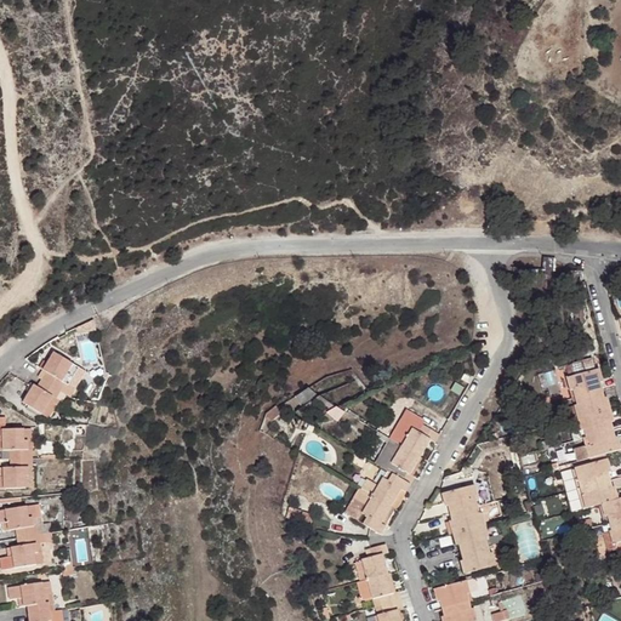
[(70,387),(67,385),(61,381),(70,365),(51,352),(46,363),(41,370),(44,372),(35,387),(30,386),(21,403),(26,405),(24,408),(36,415),(38,414),(40,415),(50,397),(52,399),(55,396),(60,389),(66,394),(70,387)]
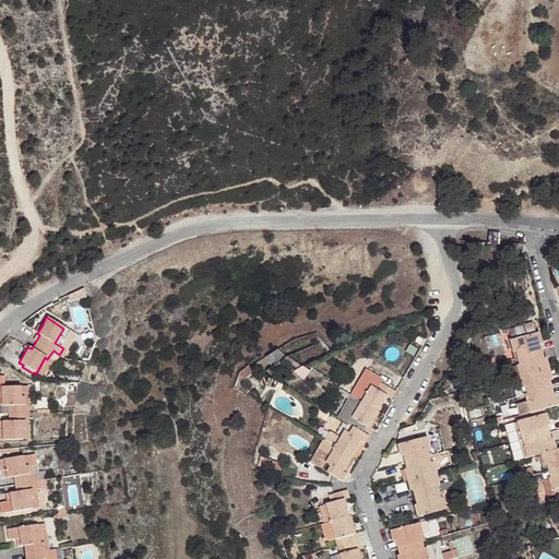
[(513,341),(510,342),(512,354),(515,353),(519,366),(515,367),(522,389),(525,389),(528,402),(512,407),(514,417),(558,405),(556,394),(554,395),(550,381),(552,380),(546,359),(544,359),(539,345),(543,345),(538,334),(536,335),(533,323),(511,329),(513,341)]
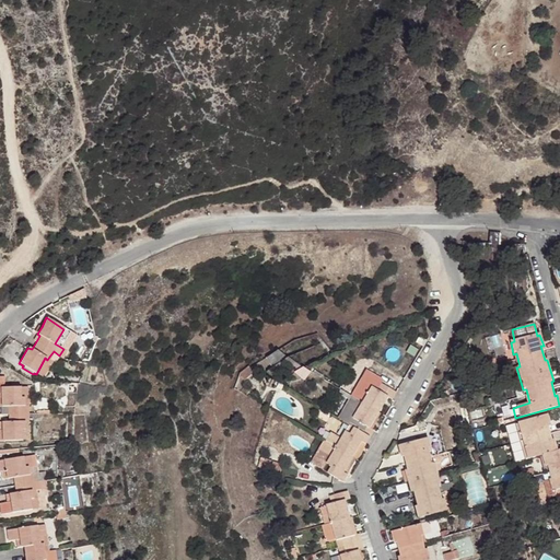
[(55,343),(60,347),(70,333),(63,329),(55,343)]
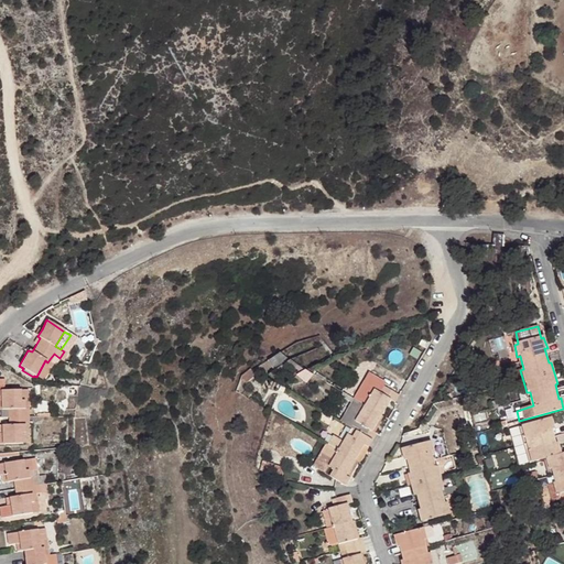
[(281,351),(269,359),(273,367),(286,359),(281,351)]
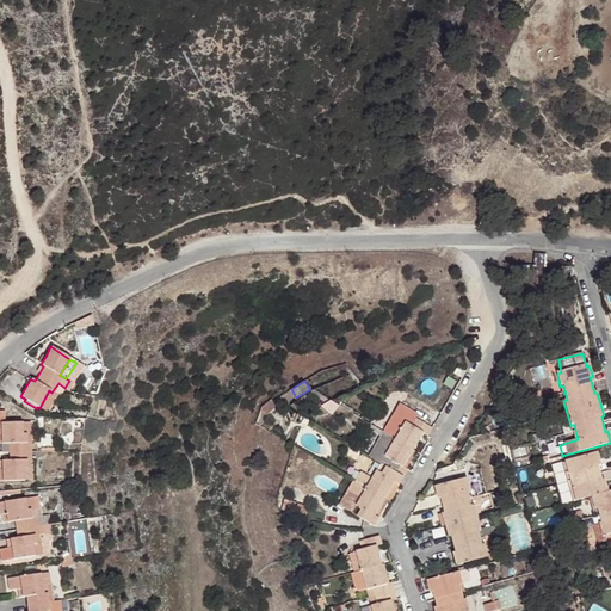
[(57,393),(54,389),(51,393),(49,390),(39,408),(45,412),(57,393)]
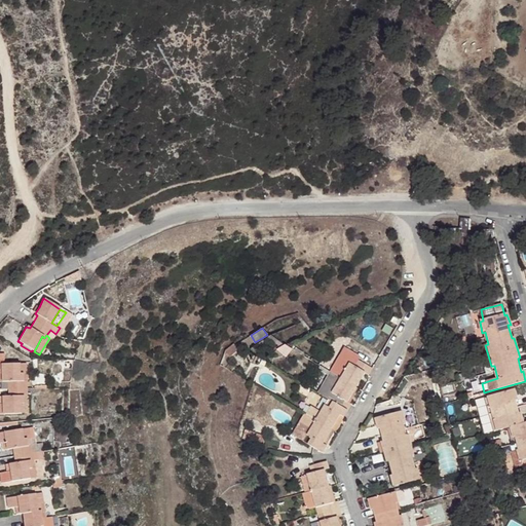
[(232,344),(223,351),(227,357),(235,350),(232,344)]
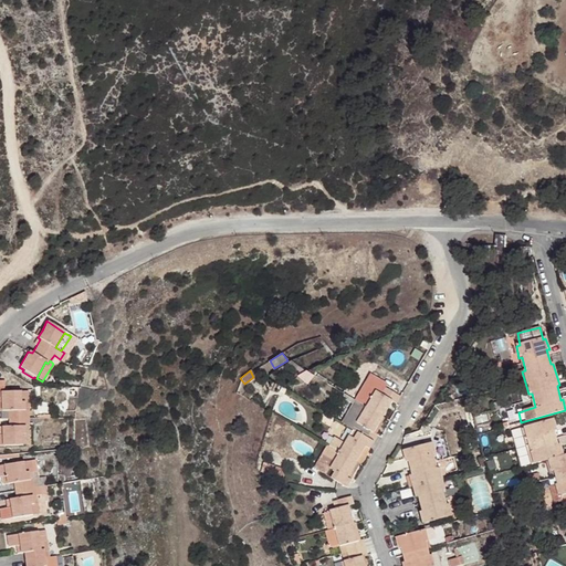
[(370,371),(363,385),(380,394),(384,387),(387,381),(370,371)]
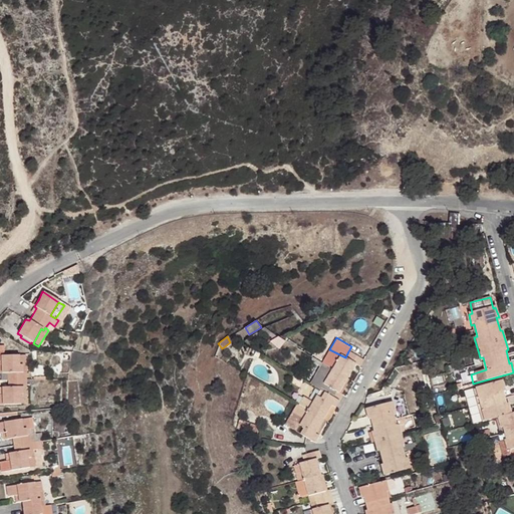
[(0,374),(0,379),(7,380),(7,389),(1,389),(1,390),(1,397),(0,397),(0,406),(26,405),(26,396),(22,396),(23,389),(26,389),(25,373),(21,373),(22,366),(25,366),(25,356),(1,356),(0,345),(0,344),(0,374)]
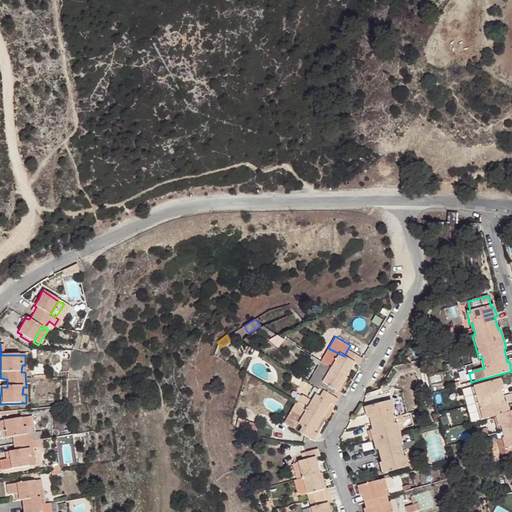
[(302,396),(293,411),(302,416),(298,423),(302,426),(300,431),(314,440),(317,434),(314,432),(331,403),(334,405),(342,392),(339,391),(355,361),(359,363),(362,357),(347,350),(344,356),(328,348),(310,381),(323,389),(319,397),(314,395),(311,401),(302,396)]
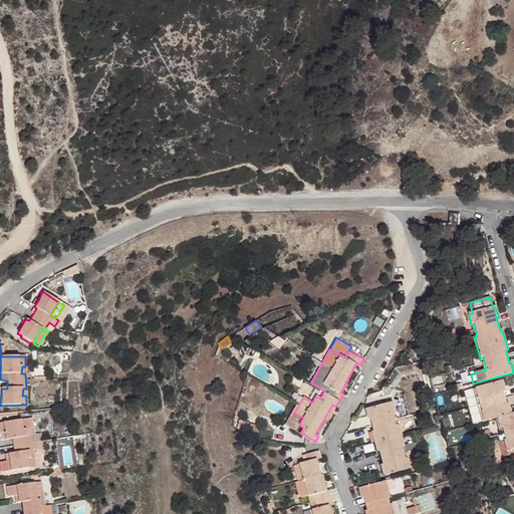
[(478,399),(480,398),(484,411),(481,412),(484,422),(497,418),(500,429),(502,428),(506,441),(499,443),(504,462),(513,459),(513,413),(511,414),(509,404),(506,405),(502,392),(505,391),(502,381),(475,389),(478,399)]
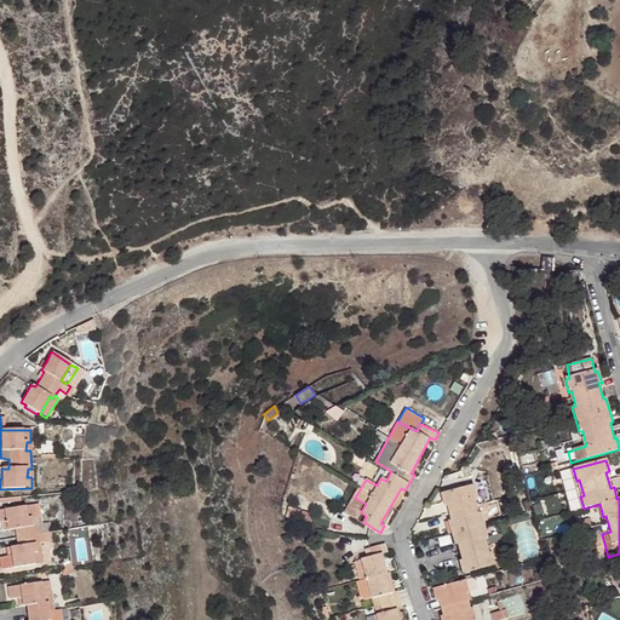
[(577,481),(573,469),(562,472),(573,512),(584,509),(580,497),(584,495),(579,480),(577,481)]
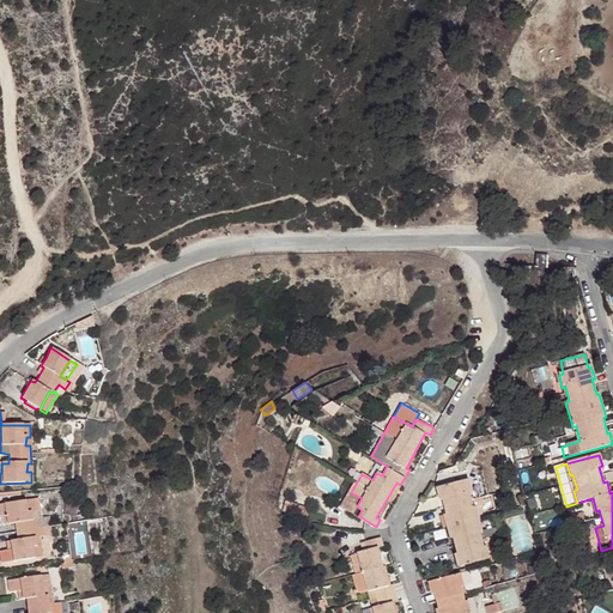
[(483,547),(481,538),(479,532),(481,530),(475,507),(473,508),(468,492),(472,491),(468,479),(435,489),(438,501),(441,499),(445,515),(442,516),(448,540),(451,539),(456,553),(453,556),(456,568),(489,558),(486,546),(483,547)]
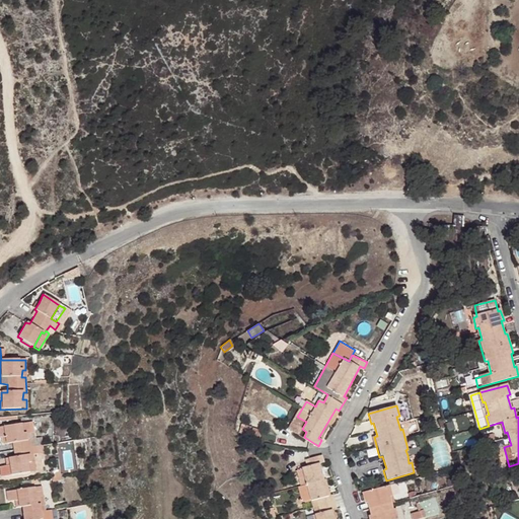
[(306,422),(297,417),(289,430),(304,437),(306,432),(302,429),(306,422)]
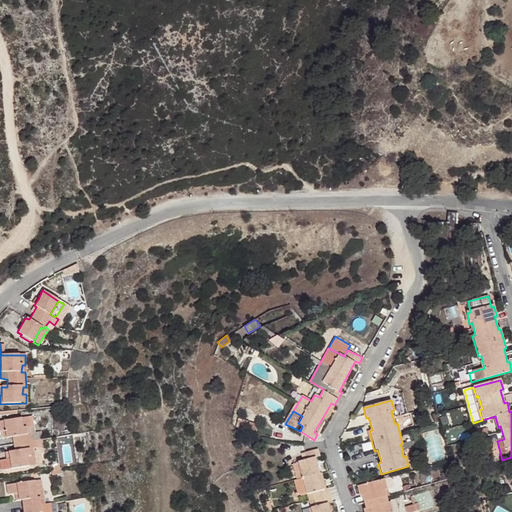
[(0,461),(0,471),(35,466),(32,456),(30,456),(29,449),(32,449),(29,435),(25,435),(25,428),(28,427),(27,418),(0,422),(0,432),(4,432),(5,438),(11,438),(13,452),(7,453),(8,460),(0,461)]
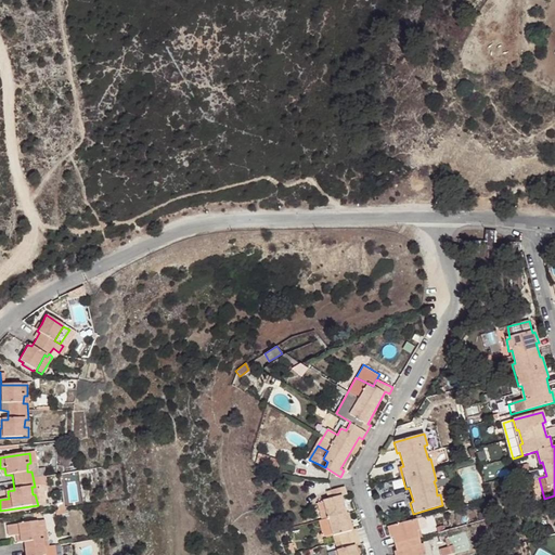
[(465,500),(480,499),(477,466),(462,468),(465,500)]
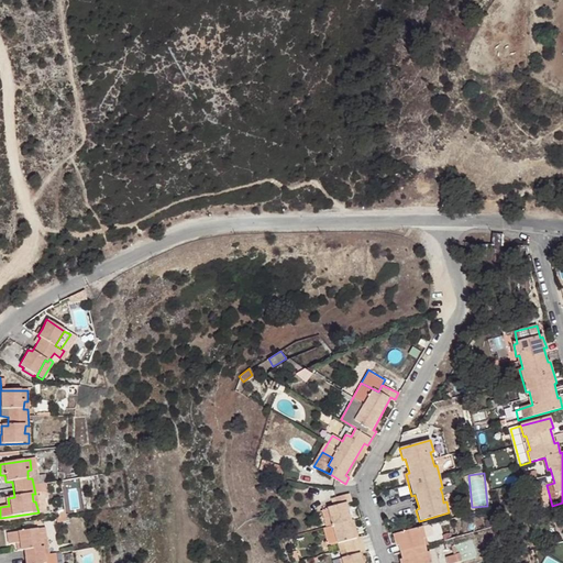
[(83,509),(81,476),(63,476),(64,510),(83,509)]
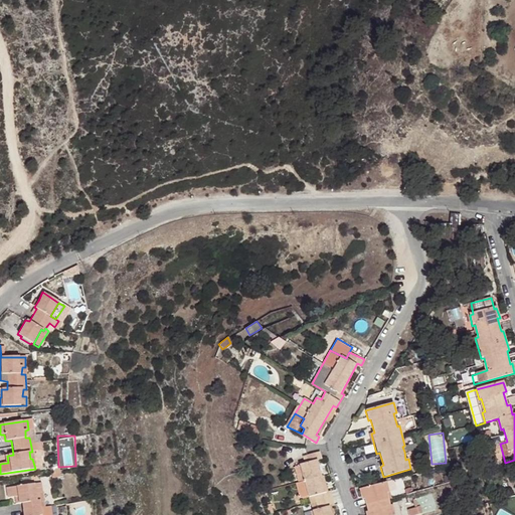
[(402,447),(404,452),(421,445),(419,439),(404,446),(402,447)]
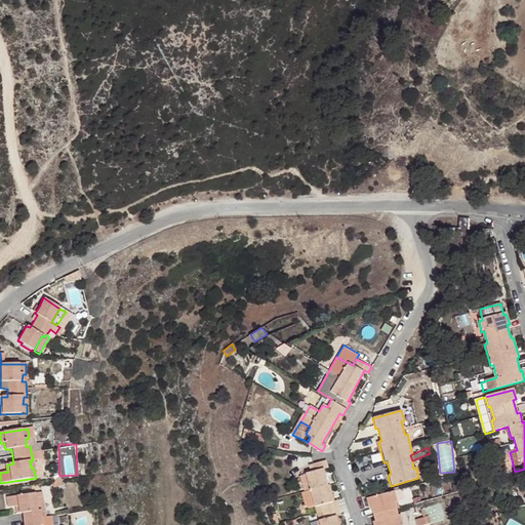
[(317,521),(318,524),(337,524),(335,516),(339,516),(335,500),(332,502),(323,470),(327,469),(325,461),(308,467),(310,473),(305,475),(305,476),(298,477),(308,510),(319,507),(322,520),(317,521)]
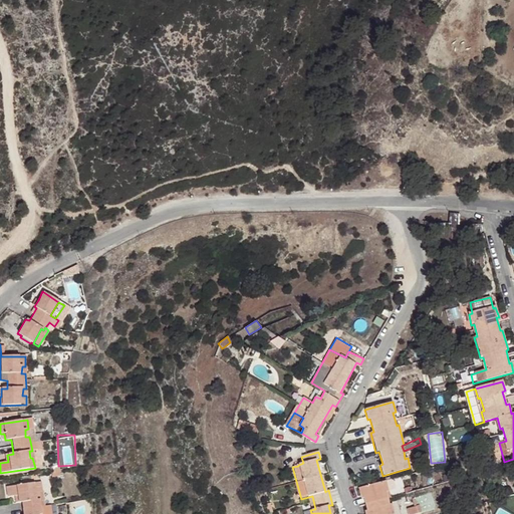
[(390,492),(387,481),(358,489),(361,499),(363,498),(367,511),(364,512),(364,513),(395,513),(393,504),(390,505),(386,492),(390,492)]
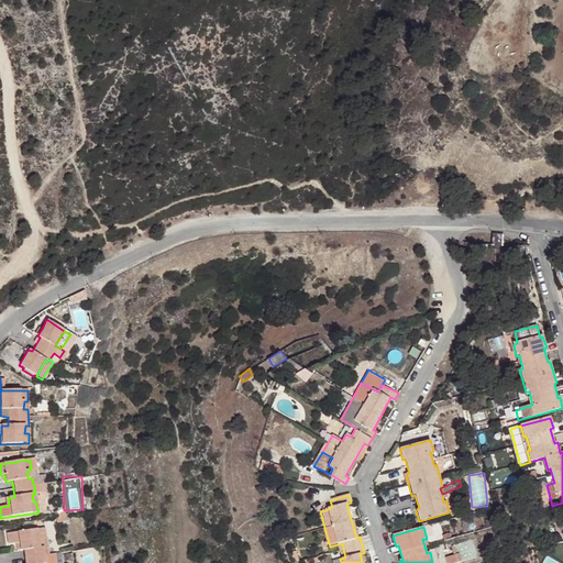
[(427,540),(443,538),(442,527),(426,528),(427,540)]
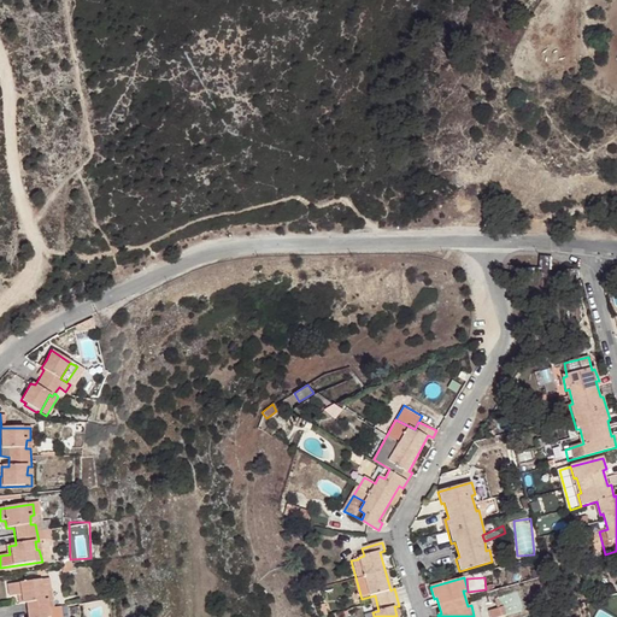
[(6,586),(7,597),(21,595),(22,604),(25,604),(27,616),(50,616),(50,609),(47,592),(51,592),(48,580),(6,586)]
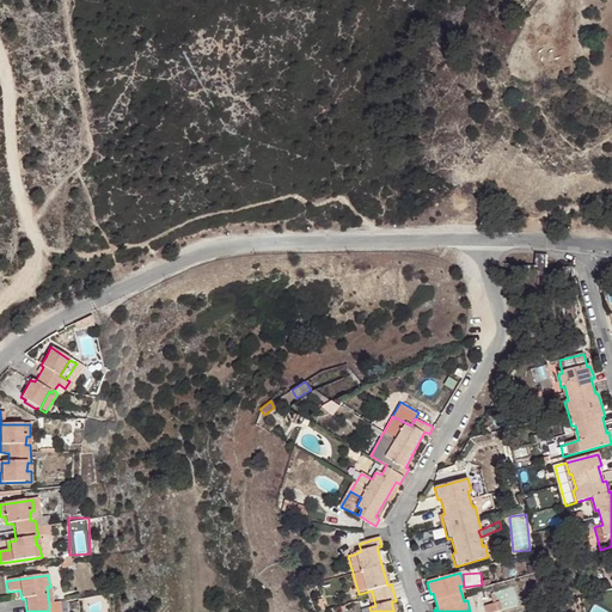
[(494,593),(497,600),(487,605),(489,611),(494,611),(520,603),(514,586),(494,593)]
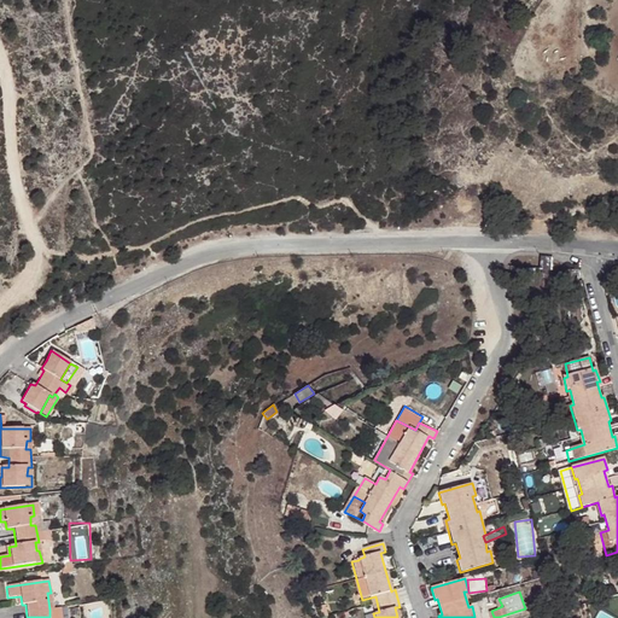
All buildings are outlined.
